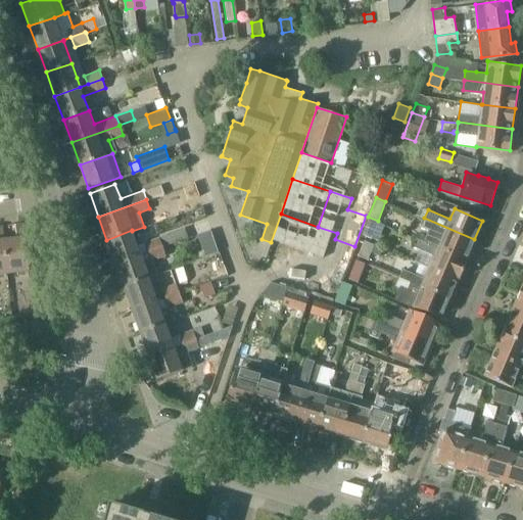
[(362,234),(372,237),(378,221),(368,217),(362,234)]
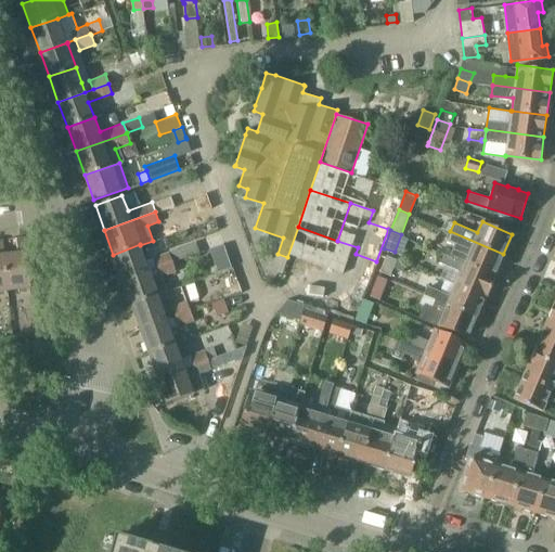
[(450,231),(447,241),(459,246),(453,257),(494,276),(503,254),(450,231)]
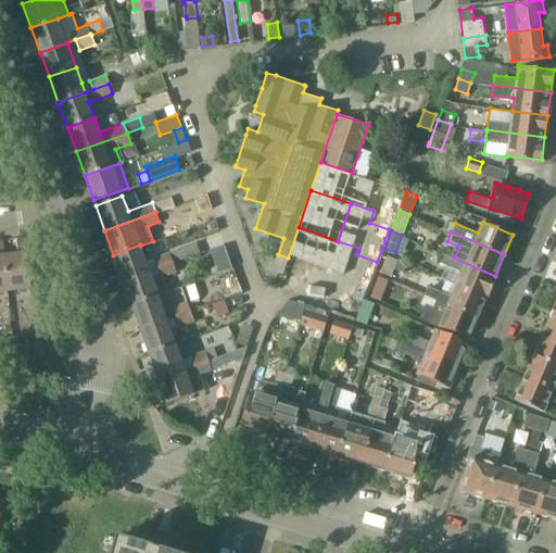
[(4,254),(3,255),(8,289),(30,287),(27,253),(25,236),(16,237),(19,253),(4,254)]
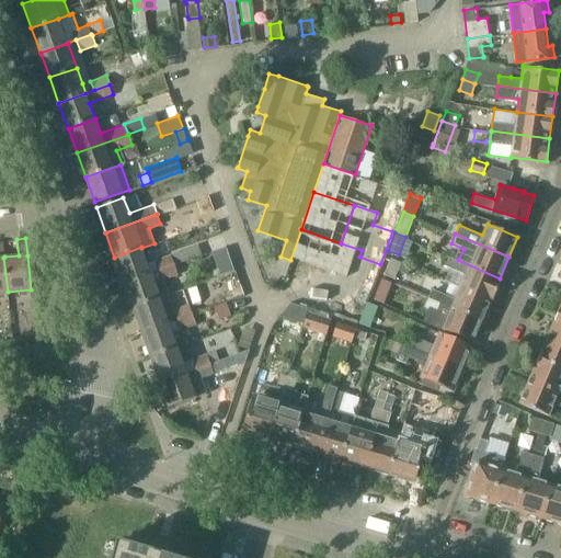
[(141,247),(114,258),(124,282),(174,263),(171,253),(147,263),(141,248),(141,247)]
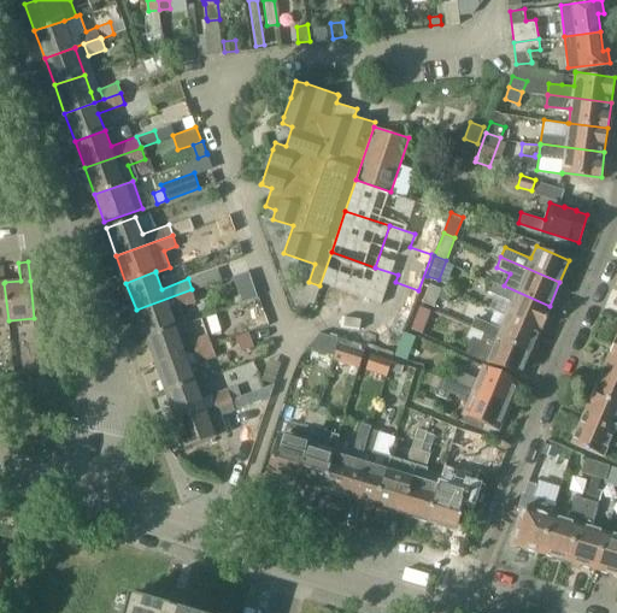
[(238,282),(244,300),(256,296),(250,278),(238,282)]
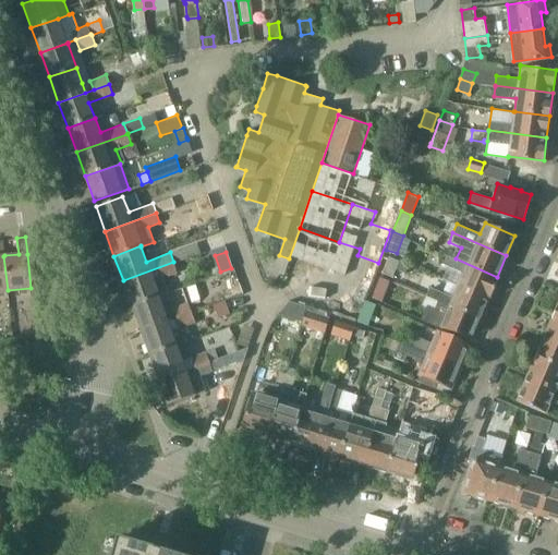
[(444,253),(439,263),(463,273),(458,285),(488,298),(489,299),(499,277),(497,277),(456,258),(444,253)]
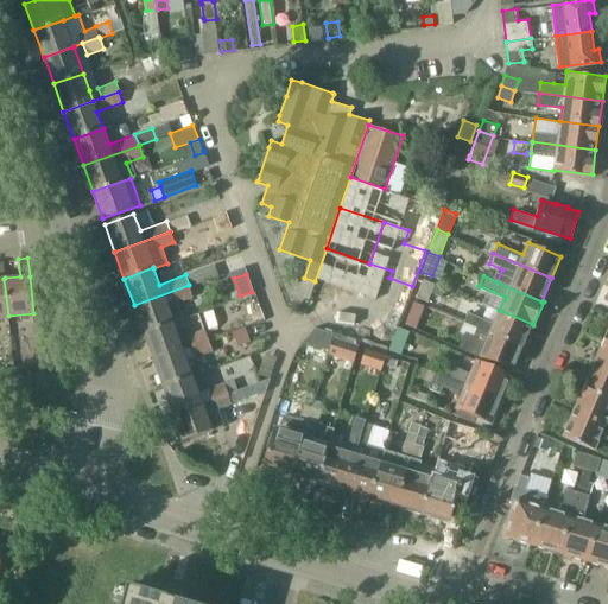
[(428,302),(431,292),(442,297),(445,288),(423,278),(416,296),(428,302)]
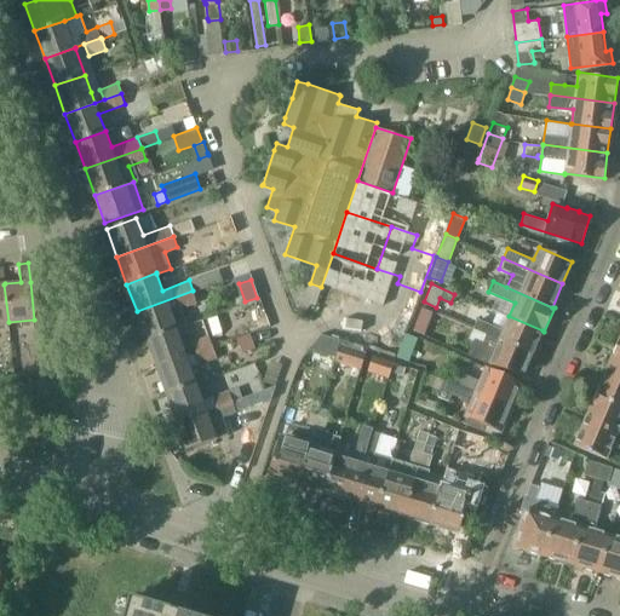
[(193,291),(137,311),(147,339),(177,328),(187,324),(181,308),(197,301),(193,291)]
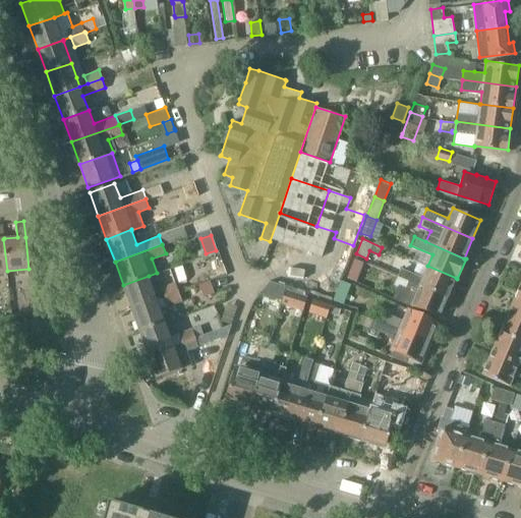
[(364,262),(354,257),(347,277),(357,281),(364,262)]
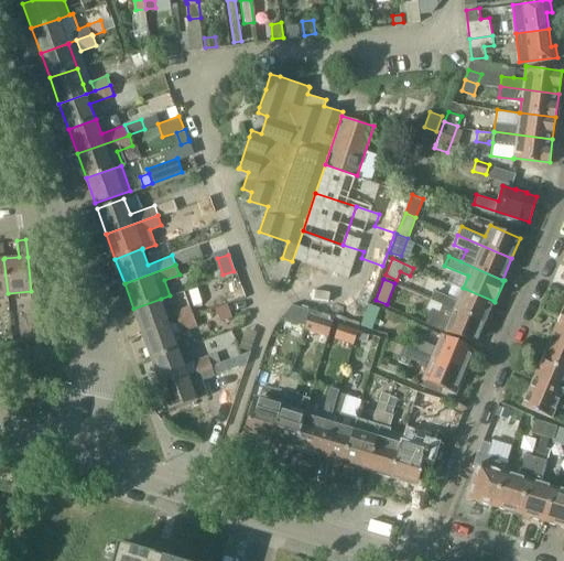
[(434,290),(431,299),(443,304),(484,322),(494,301),(463,288),(458,300),(434,290)]
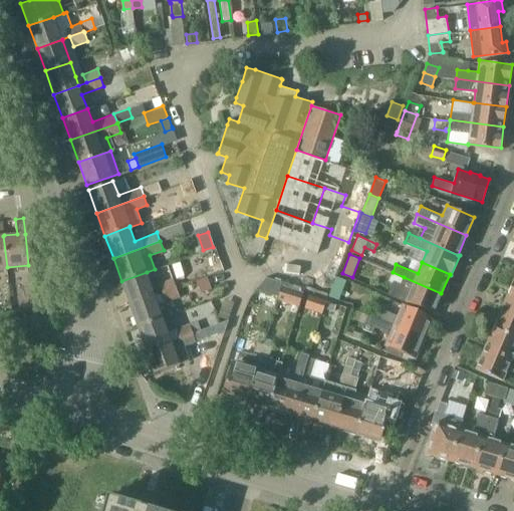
[(147,272),(121,281),(130,303),(155,294),(147,272)]
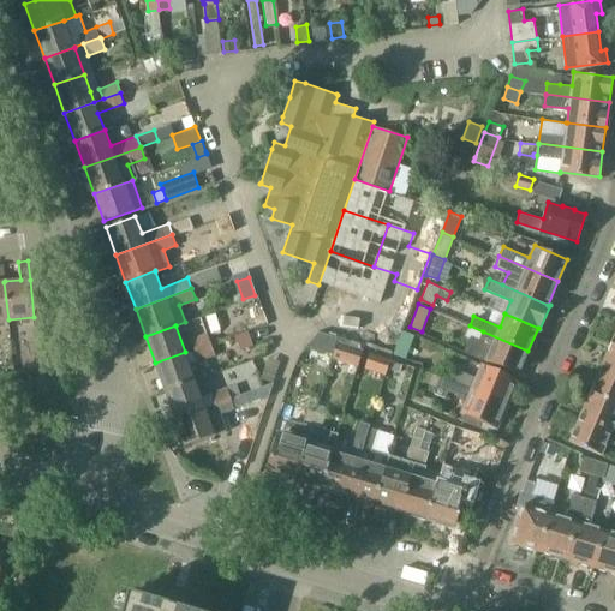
[(240,348),(252,345),(248,329),(236,334),(240,348)]
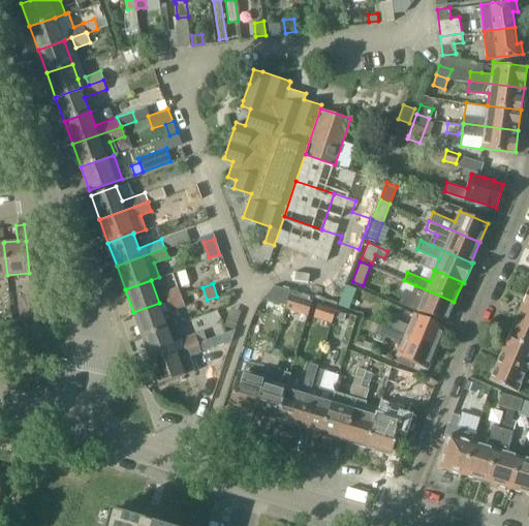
[(356,288),(346,284),(339,304),(349,308),(356,288)]
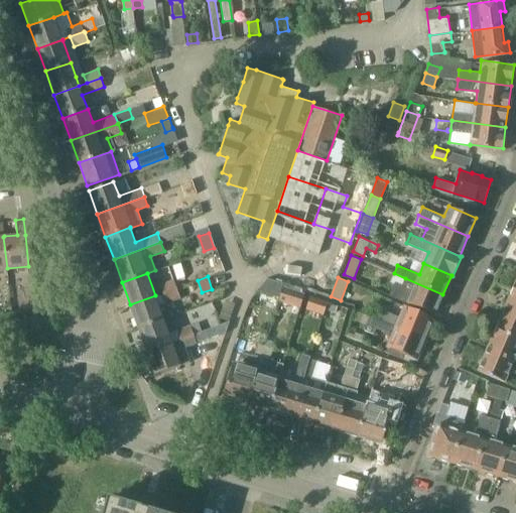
[(393,281),(388,293),(406,300),(407,301),(435,313),(442,294),(405,278),(402,285),(393,281)]
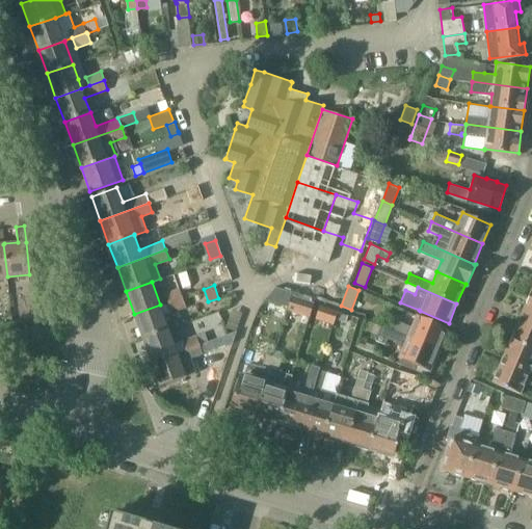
[(165,293),(168,301),(182,297),(179,288),(165,293)]
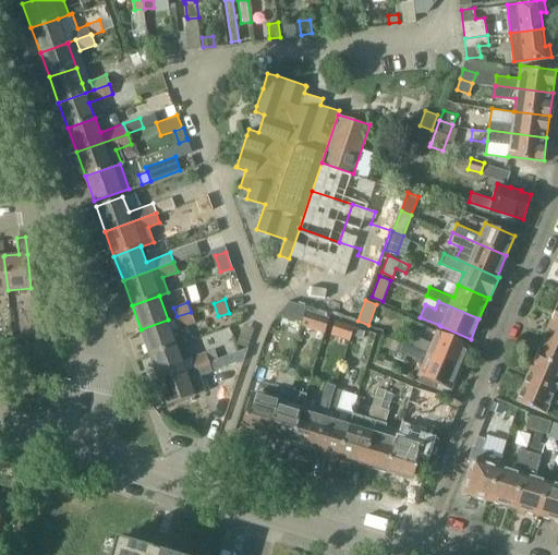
[(557,312),(555,311),(545,334),(557,338),(557,312)]
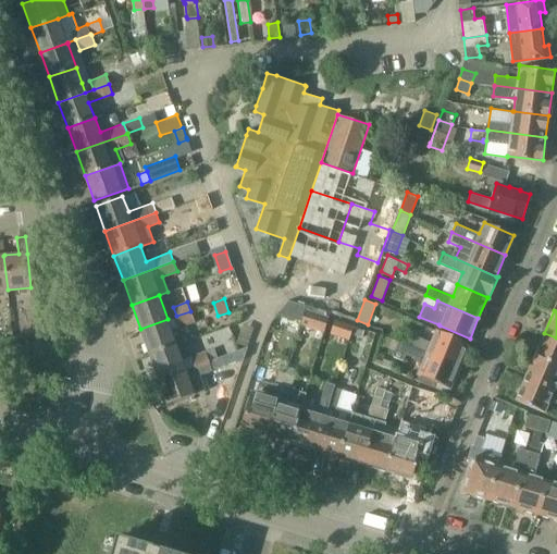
[(195,320),(190,311),(176,316),(180,325),(195,320)]
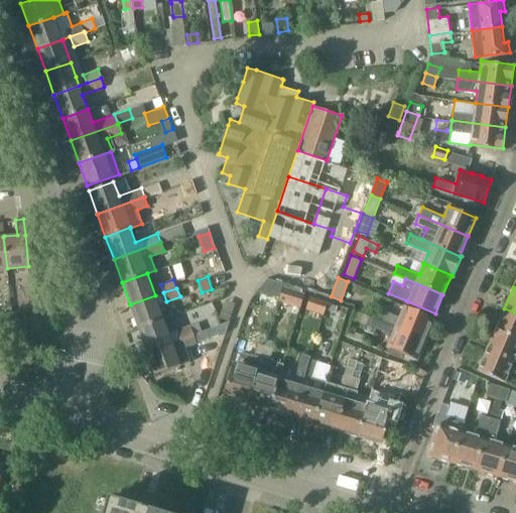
[(282,288),(279,299),(292,303),(295,292),(282,288)]
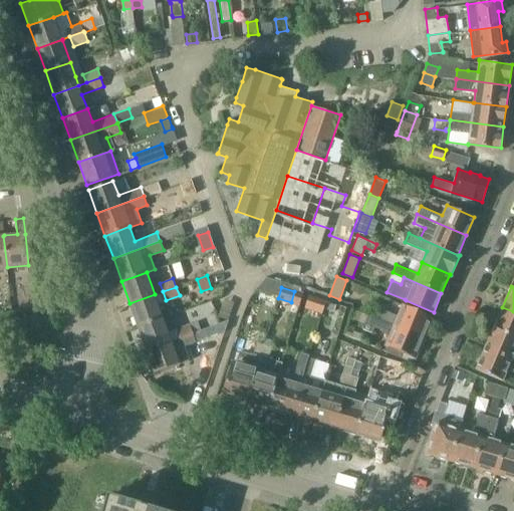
[(155,294),(130,303),(138,326),(163,317),(158,303),(166,300),(163,291),(155,294)]
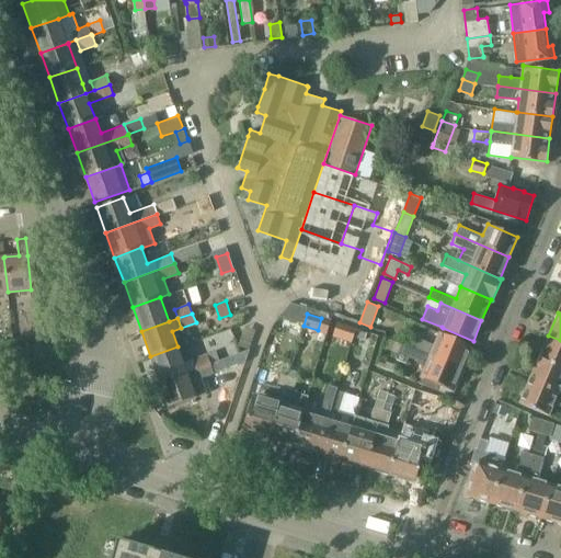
[(336,321),(333,334),(352,341),(353,333),(356,328),(336,321)]
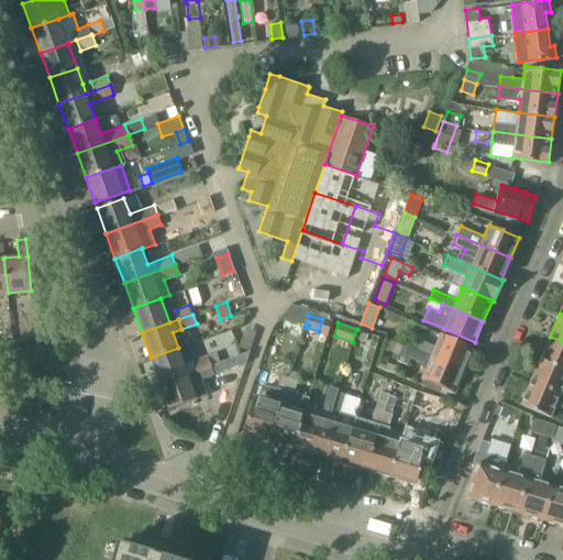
[(359,329),(356,336),(365,339),(367,332),(359,329)]
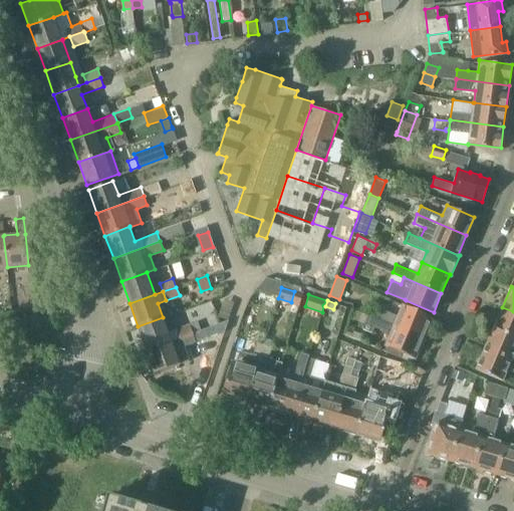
[(383,309),(379,317),(421,335),(424,336),(424,335),(432,316),(404,304),(399,315),(383,308),(383,309)]
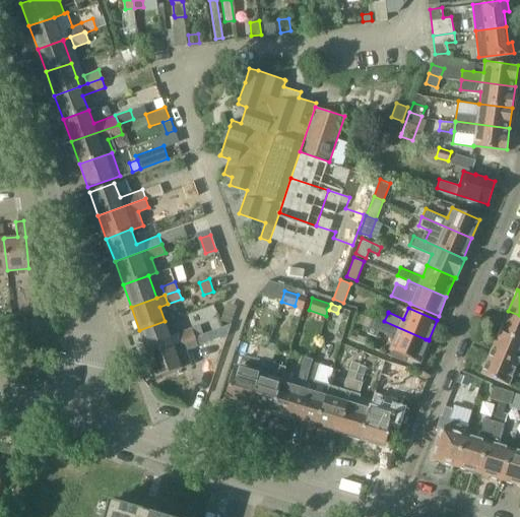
[(519,315),(508,311),(500,331),(518,339),(519,339),(519,315)]
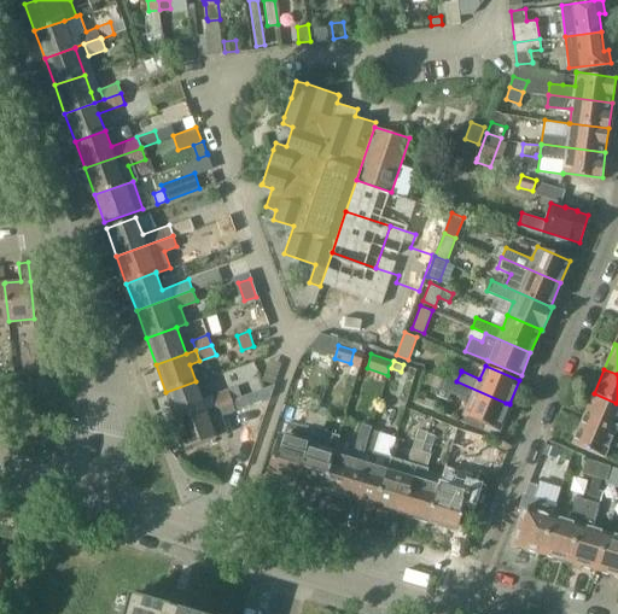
[(442,375),(435,390),(437,395),(447,398),(450,391),(471,399),(471,402),(470,403),(465,415),(499,428),(509,404),(506,403),(456,381),(442,375)]
